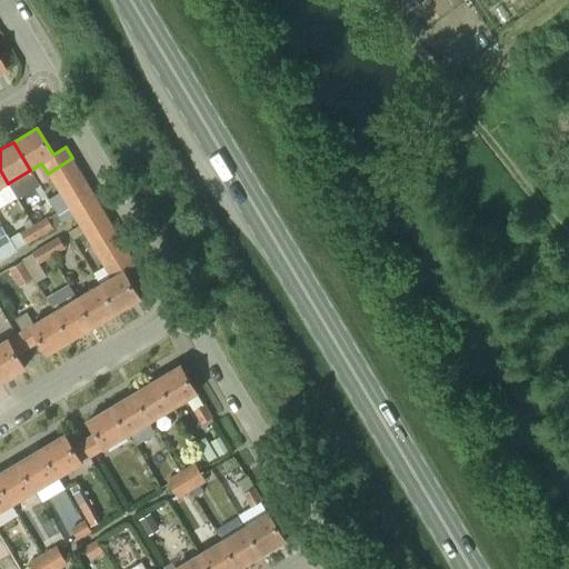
[(79,169),(72,158),(48,173),(53,185),(79,169)]
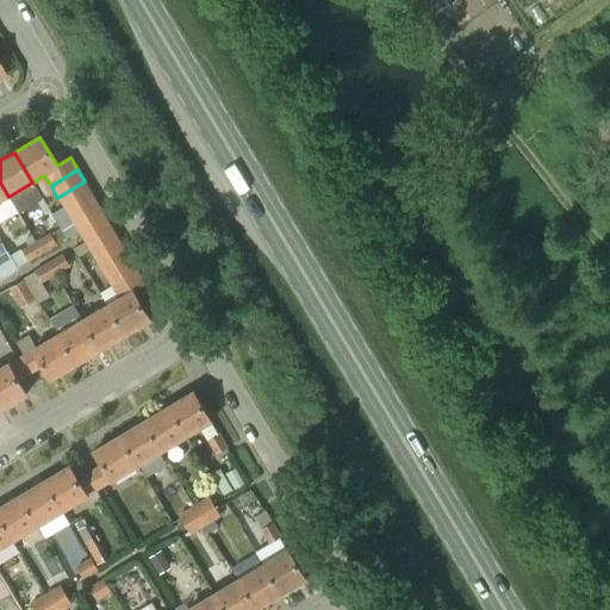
[(85,181),(57,198),(63,206),(64,209),(92,193),(85,181)]
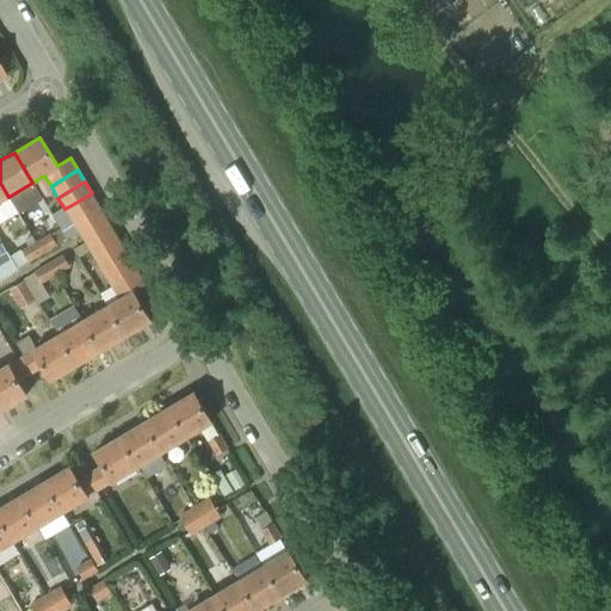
[(98,204),(92,193),(65,209),(72,221),(98,204)]
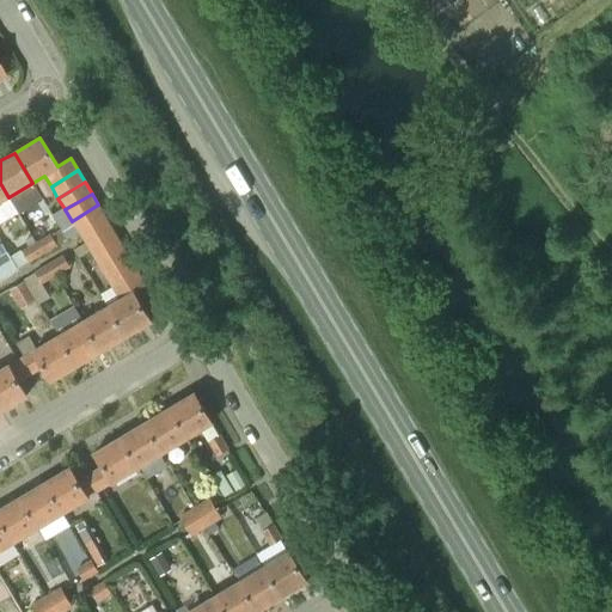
[(72,221),(73,222),(79,232),(105,216),(98,204),(72,221)]
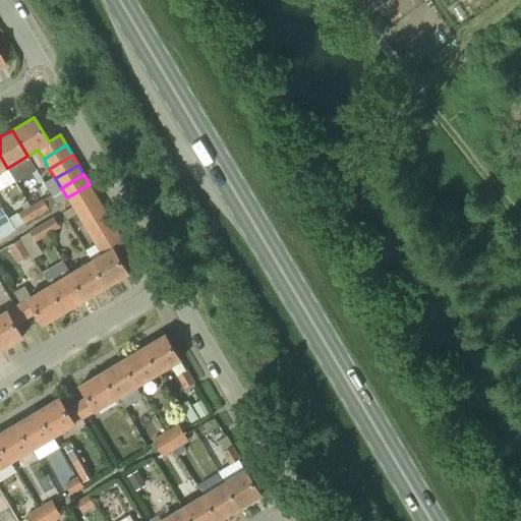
[(44,182),(52,195),(57,204),(67,197),(62,189),(61,188),(55,178),(54,176),(44,182)]
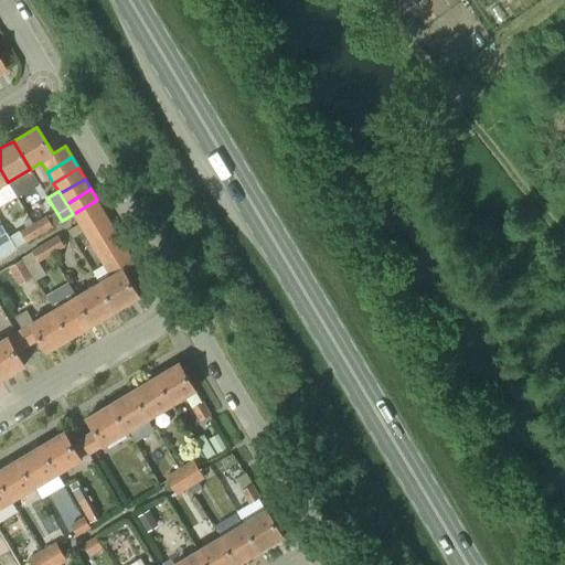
[(104,210),(97,200),(73,214),(62,221),(61,222),(63,225),(75,219),(75,220),(65,225),(68,231),(104,210)]
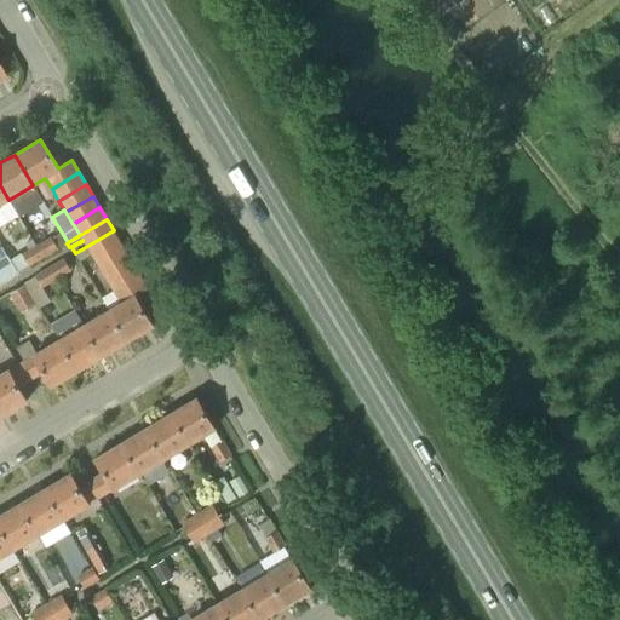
[(121,242),(114,230),(75,253),(81,263),(92,257),(93,258),(121,242)]
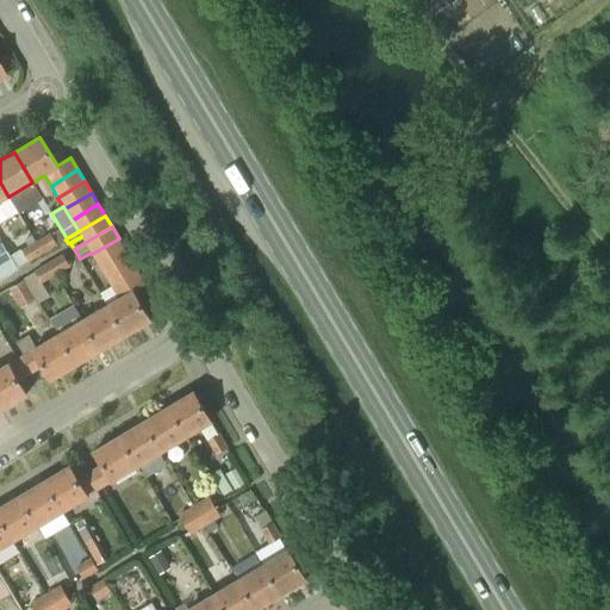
[(36,243),(43,254),(57,246),(50,234),(36,243)]
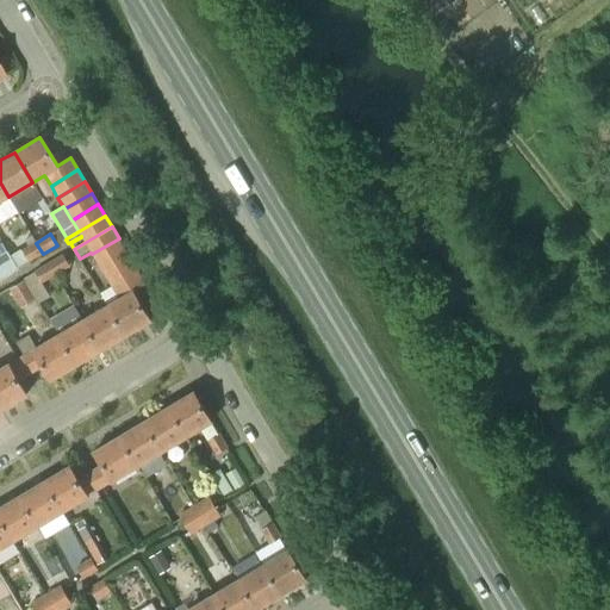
[(119,238),(92,254),(99,266),(125,249),(119,238)]
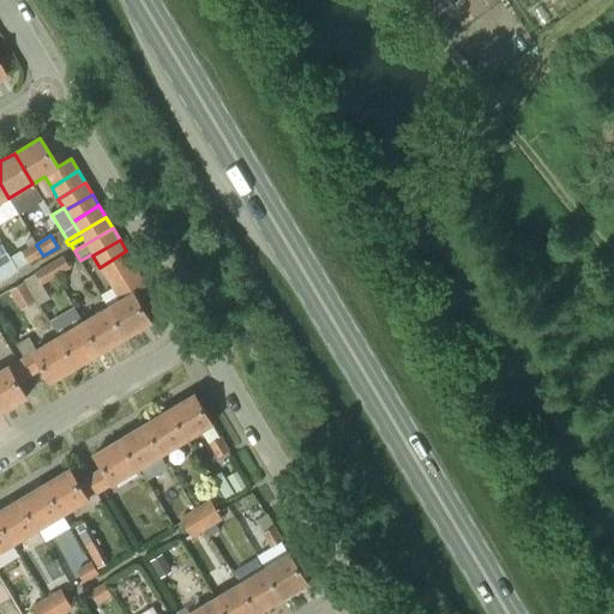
[(43,256),(36,245),(22,253),(29,264),(43,256)]
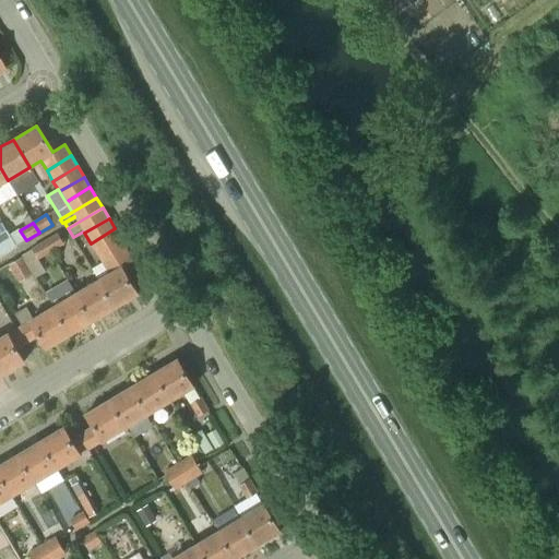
[(0,253),(15,245),(9,233),(6,228),(0,232),(0,253)]
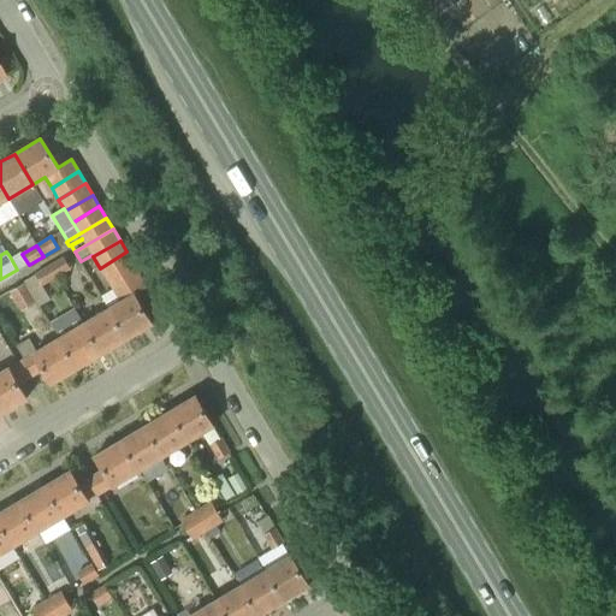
[(134,264),(126,252),(100,268),(107,279),(134,264)]
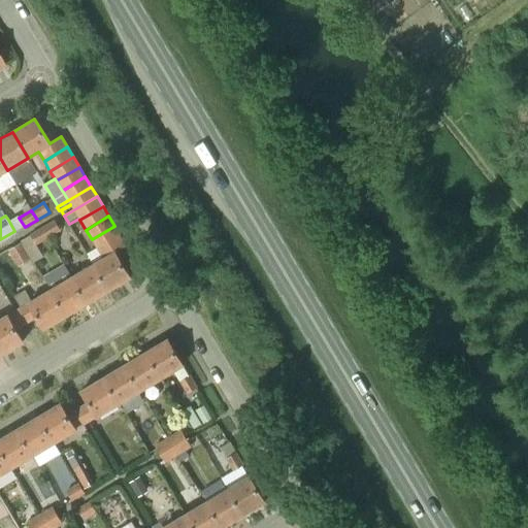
[(42,228),(47,237),(61,230),(55,221),(42,228)]
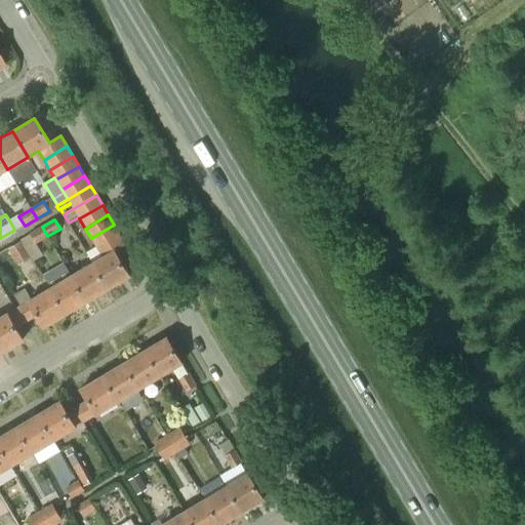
[(114,225),(91,238),(96,248),(120,234),(114,225)]
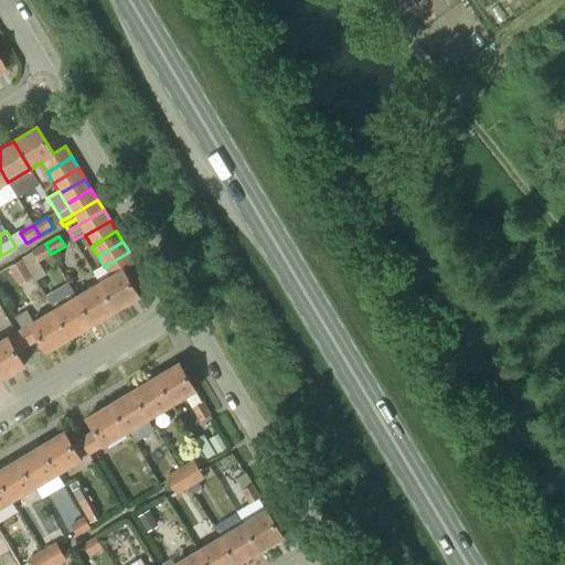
[(51,254),(45,244),(32,252),(38,263),(51,254)]
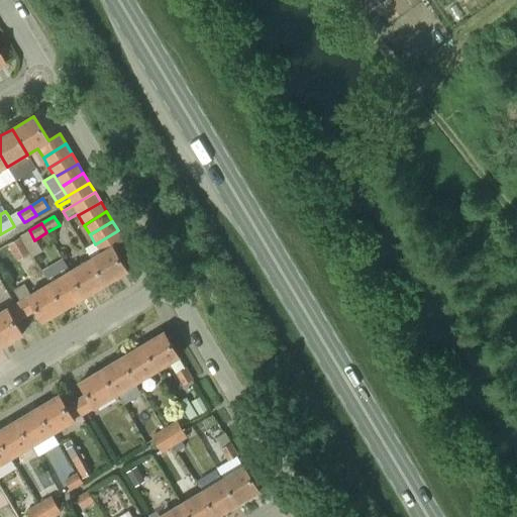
[(118,230),(95,244),(101,253),(91,260),(106,285),(127,272),(112,247),(124,240),(118,230)]
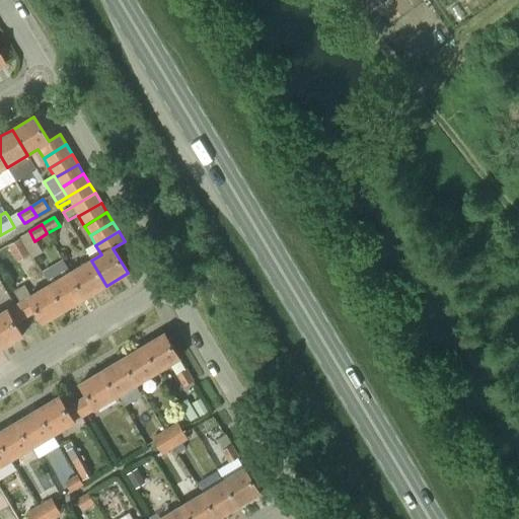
[(7,244),(17,262),(30,254),(20,237),(7,244)]
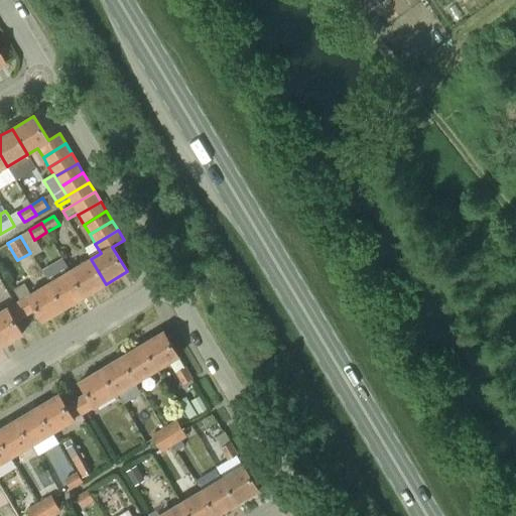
[(44,266),(50,276),(70,266),(63,256),(44,266)]
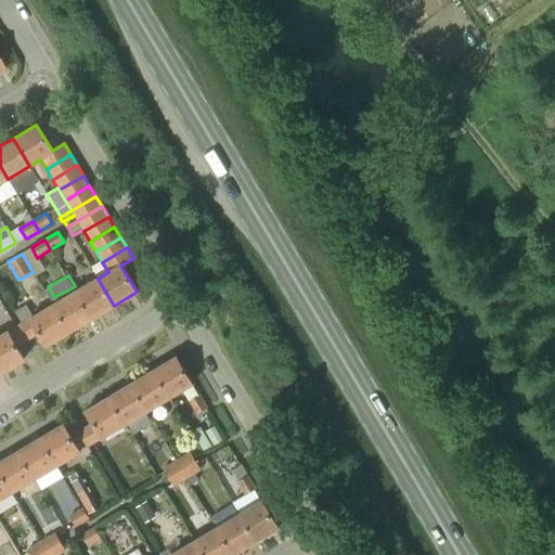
[(98,279),(75,292),(91,319),(114,306),(98,279)]
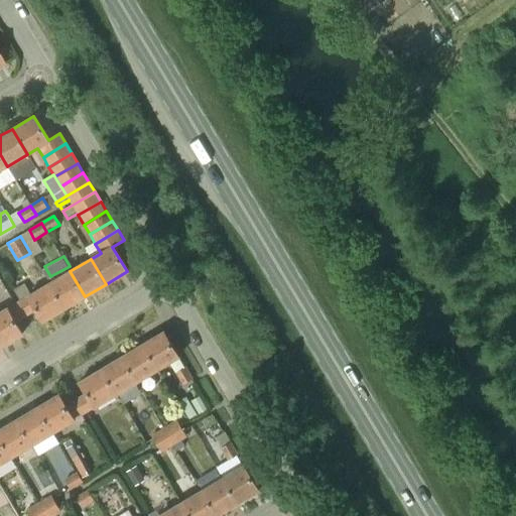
[(70,271),(49,283),(65,308),(85,296),(70,271)]
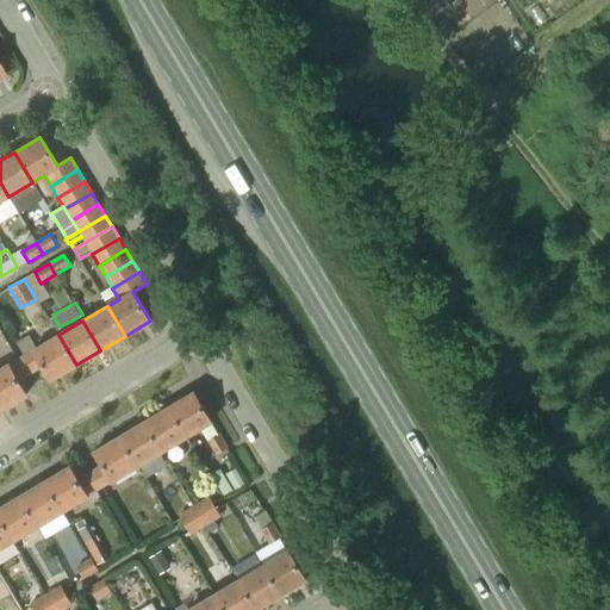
[(58,335),(36,349),(27,335),(14,342),(24,358),(22,359),(30,373),(43,366),(50,380),(76,365),(58,335)]
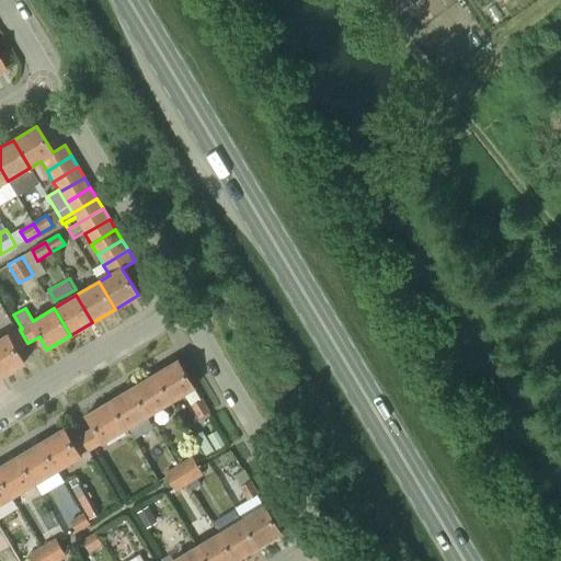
[(27,343),(20,330),(9,336),(8,335),(0,339),(0,375),(1,377),(24,363),(16,350),(27,343)]
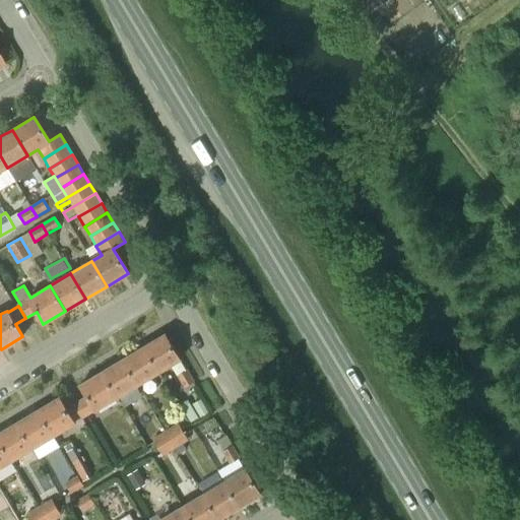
[(165,334),(143,347),(157,372),(180,359),(165,334)]
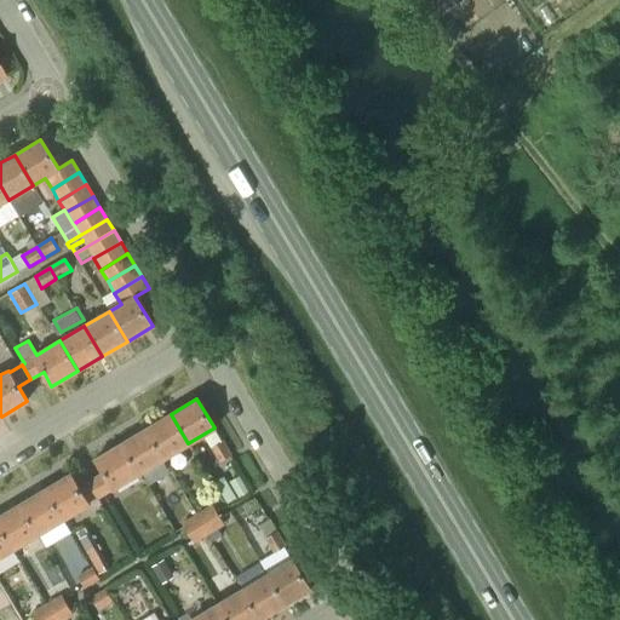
[(188,443),(171,414),(145,429),(164,458),(165,458),(171,466),(183,459),(177,449),(188,443)]
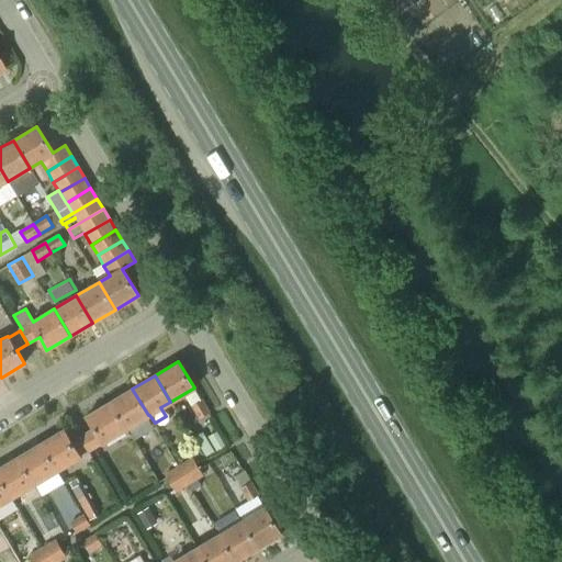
[(148,415),(132,389),(110,403),(125,429),(148,415)]
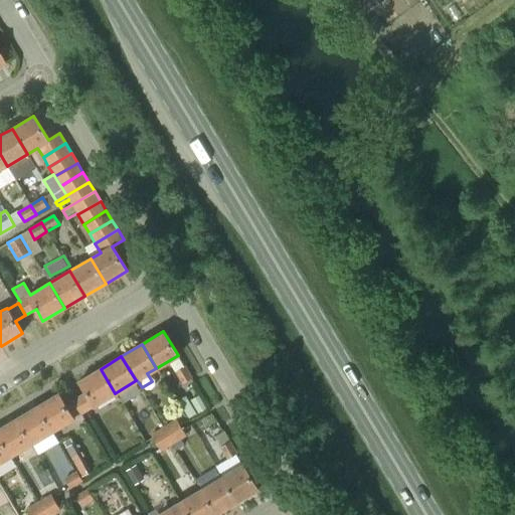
[(175,371),(182,383),(192,377),(185,365),(175,371)]
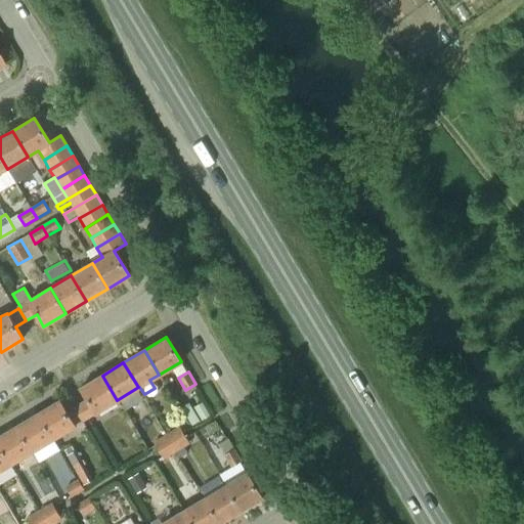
[(88,400),(77,406),(85,419),(117,400),(102,376),(81,388),(88,400)]
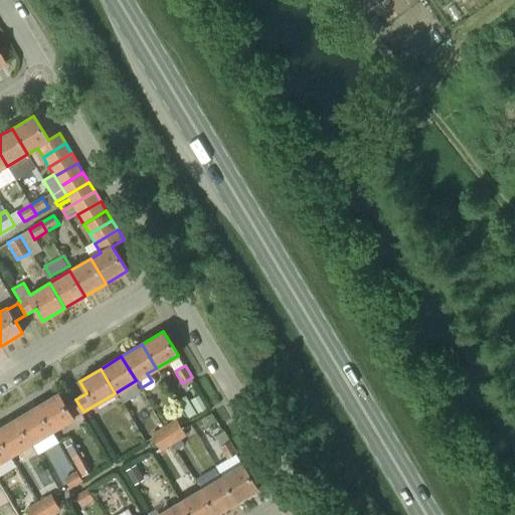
[(83,411),(75,399),(65,405),(58,393),(37,406),(52,432),(73,418),(72,418),(83,411)]
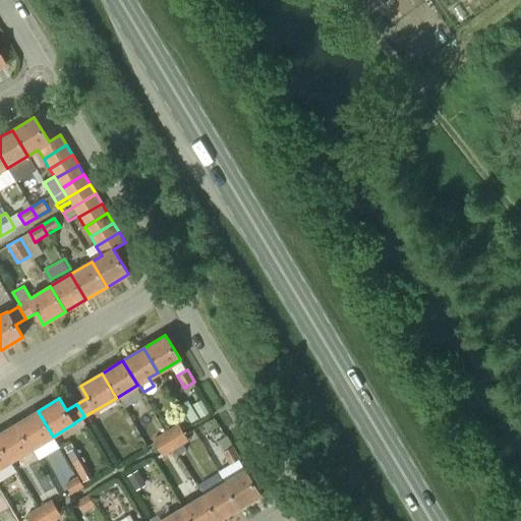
[(201,399),(192,404),(200,417),(210,412),(201,399)]
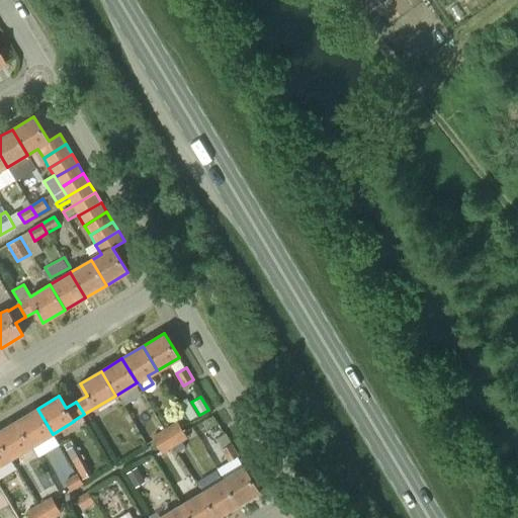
[(197,416),(186,398),(179,403),(190,420),(197,416)]
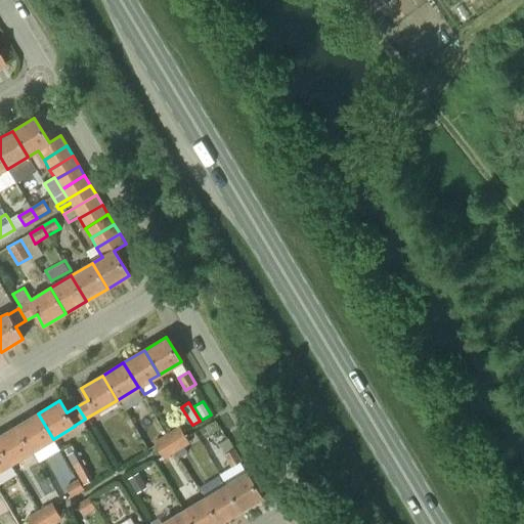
[(38,413),(16,426),(32,451),(53,439),(38,413)]
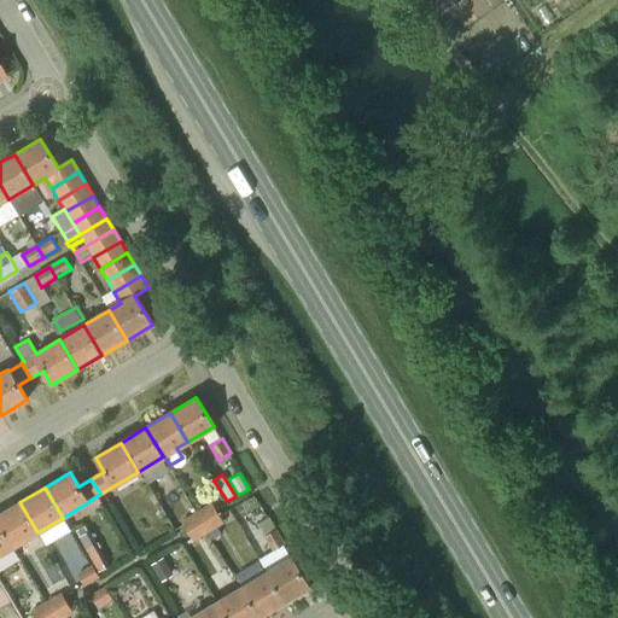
[(38,532),(19,502),(0,513),(0,525),(13,547),(38,532)]
